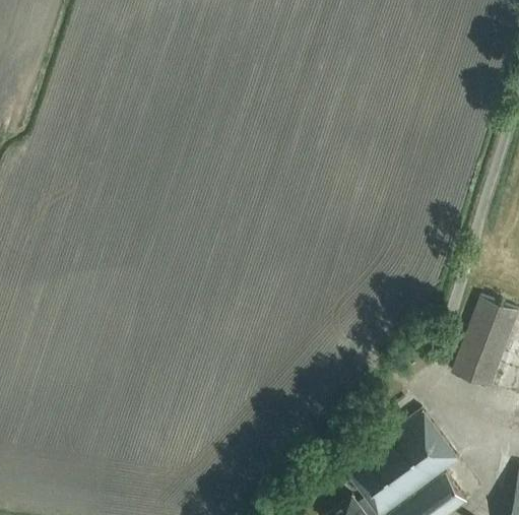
[(489,388),(518,312),(479,298),(451,374),(489,388)]
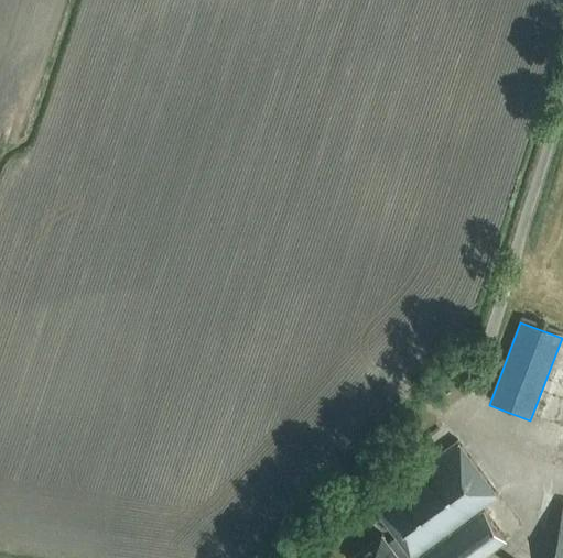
[(417,557),(497,499),(457,444),(370,505),(407,557),(417,557)]
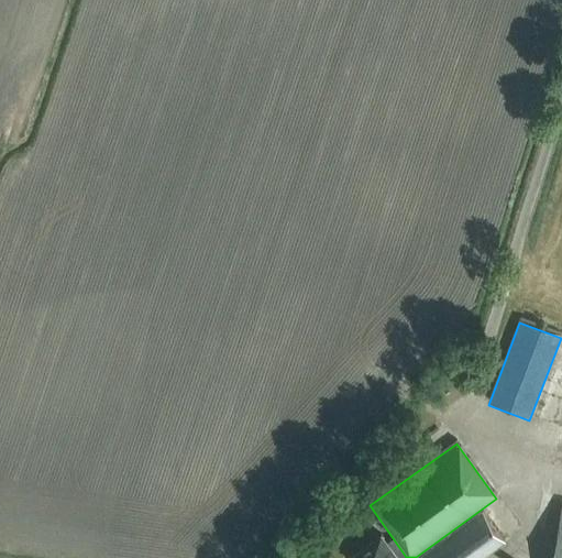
[(561,557),(561,506),(552,557),(561,557)]
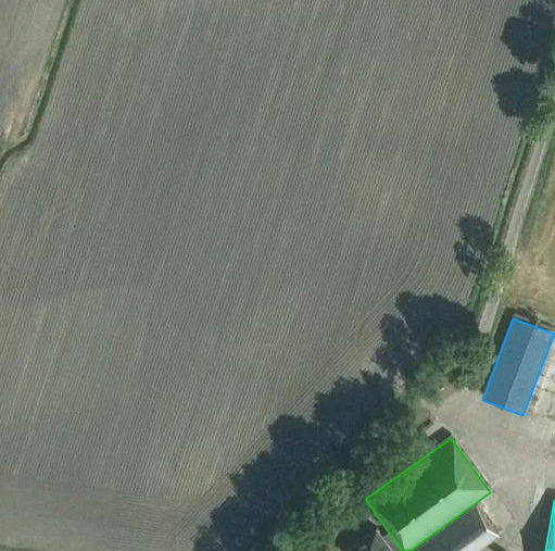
[(481,550),(497,539),(476,510),(417,550),(481,550)]
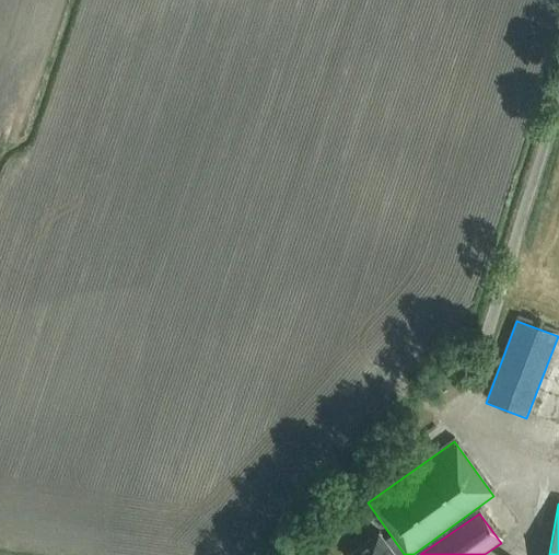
[(392,554),(379,535),(353,554),(392,554)]
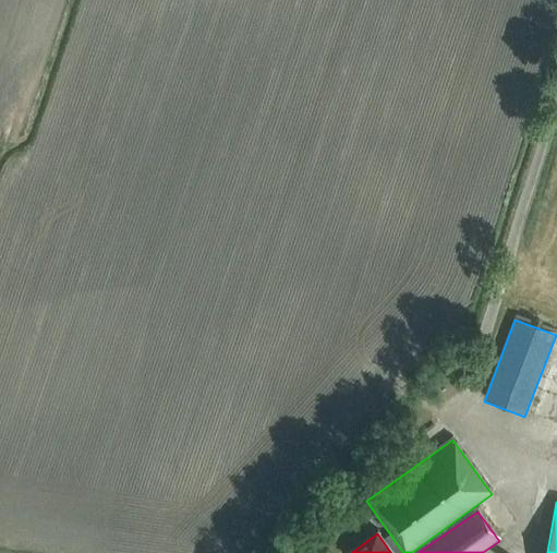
All buildings are outlined.
